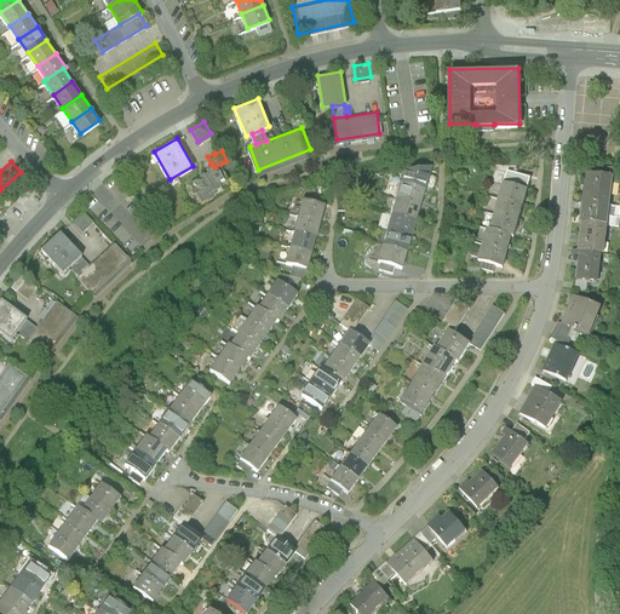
[(619,164),(602,162),(602,170),(614,171),(613,178),(619,178),(619,164)]
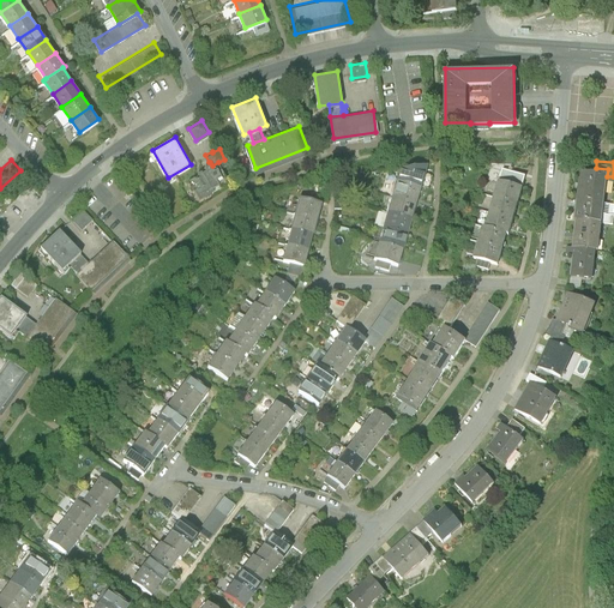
[(206,168),(203,170),(211,187),(218,184),(220,186),(223,184),(222,181),(218,182),(216,176),(224,173),(218,162),(212,166),(210,162),(209,162),(204,164),(206,168)]
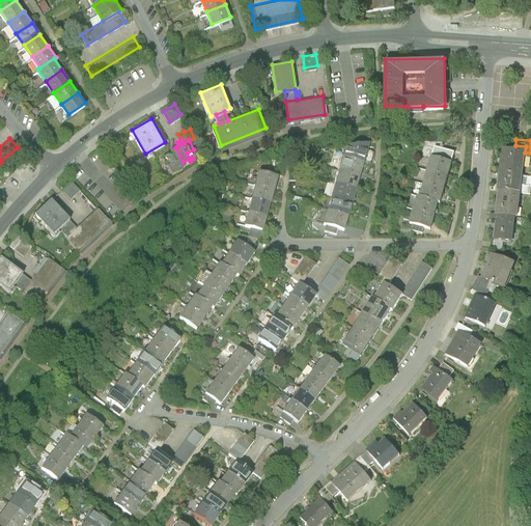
[(343,154),(363,159),(369,140),(345,143),(343,154)]
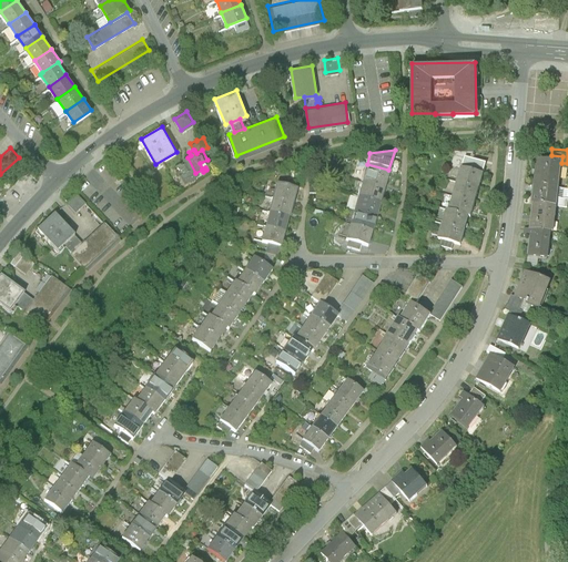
[(538,154),(536,176),(560,179),(561,163),(563,156),(551,155),(538,154)]
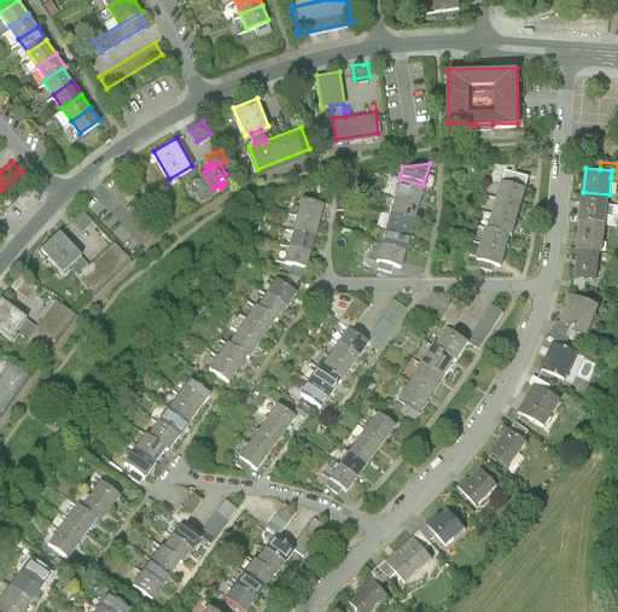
[(215,191),(213,188),(204,172),(203,170),(199,173),(200,176),(194,179),(199,187),(196,190),(200,198),(215,191)]
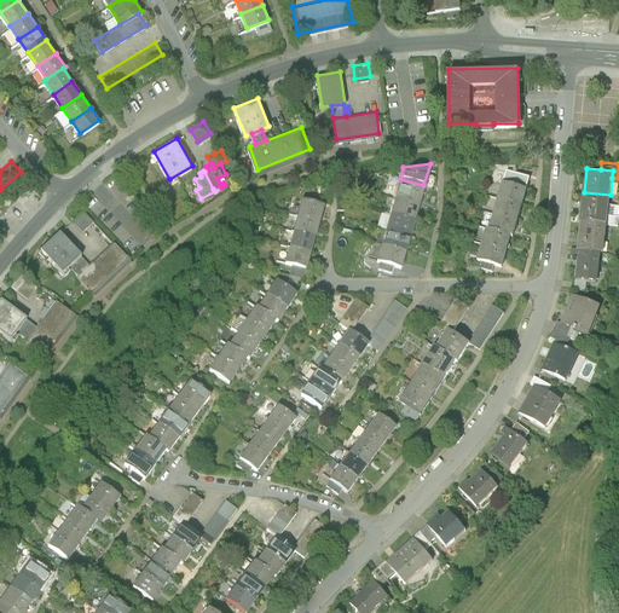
[(504,178),(499,194),(521,200),(525,190),(526,185),(504,178)]
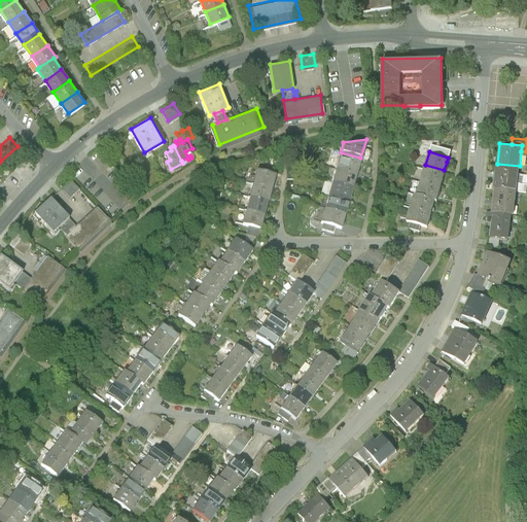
[(341,152),(337,167),(356,173),(358,168),(360,158),(341,152)]
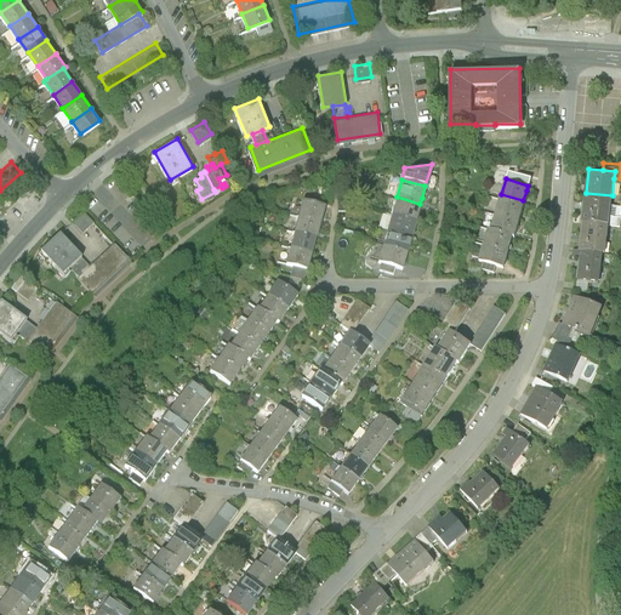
[(609,220),(613,195),(586,193),(582,217),(585,217),(609,220)]
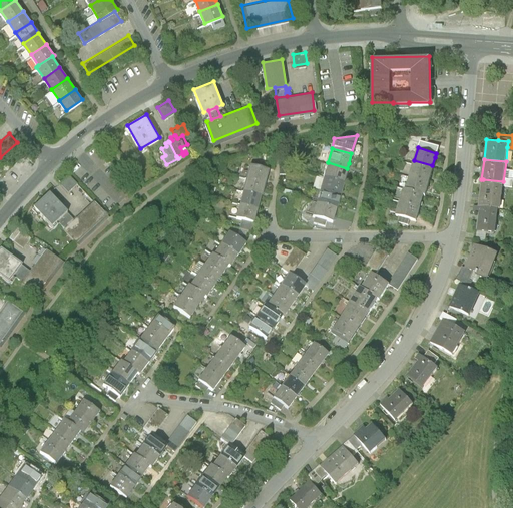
[(430,174),(432,165),(414,160),(410,172),(429,178),(430,174)]
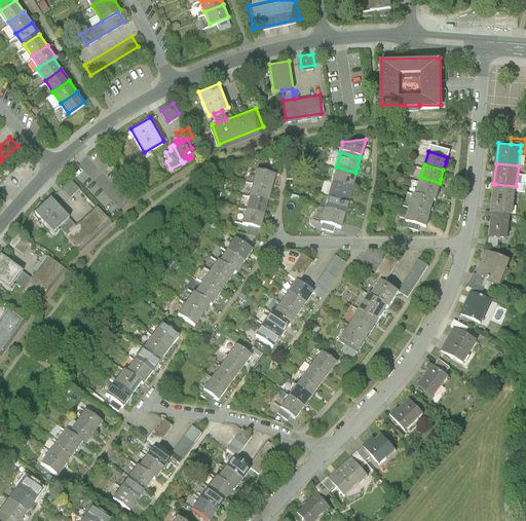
[(336,166),(333,180),(351,185),(353,181),(355,173),(336,166)]
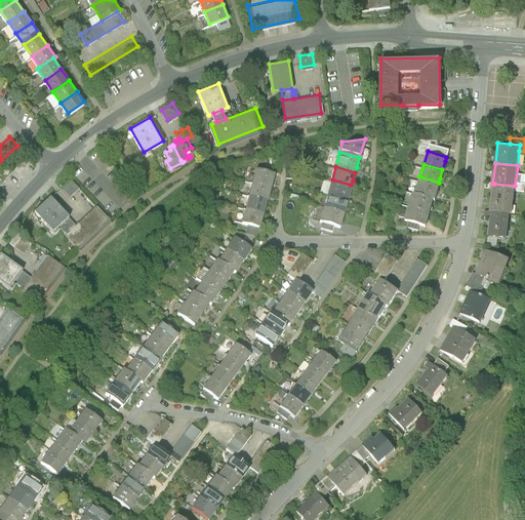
[(256,168),(253,182),(270,186),(273,172),(256,168)]
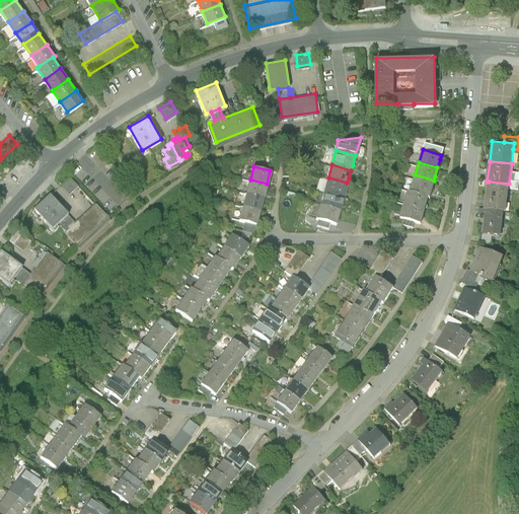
[(78,182),(69,173),(60,181),(69,192),(78,182)]
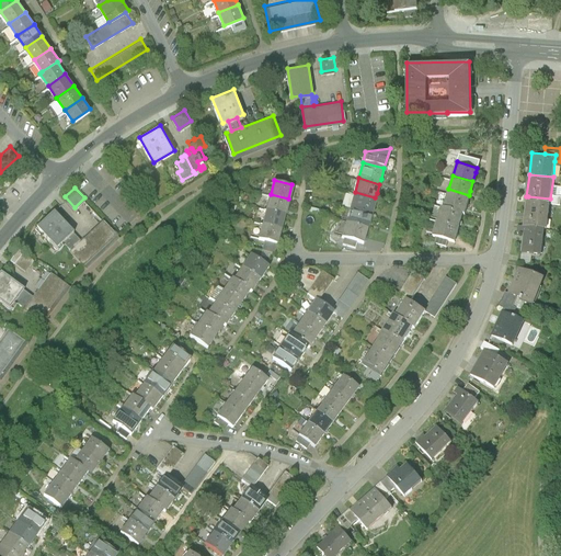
[(466,205),(469,195),(448,189),(444,203),(462,208),(465,208),(466,205)]
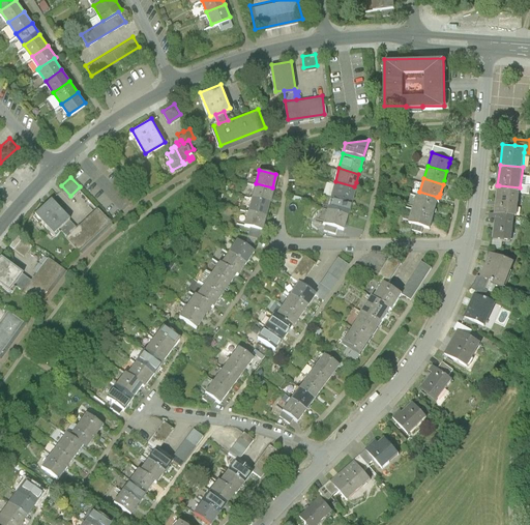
[(335,181),(331,195),(351,200),(352,196),(354,186),(335,181)]
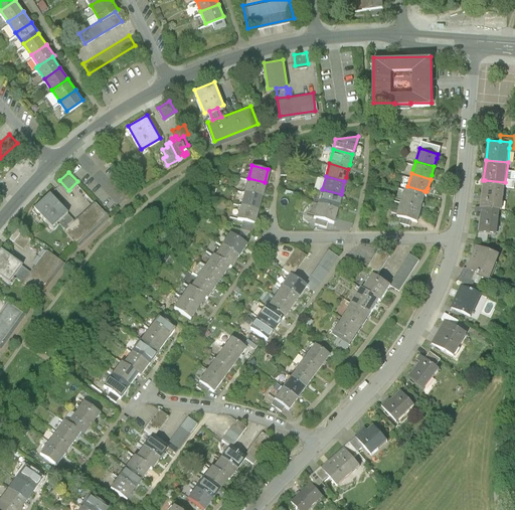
[(261,194),(265,182),(248,178),(245,190),(261,194)]
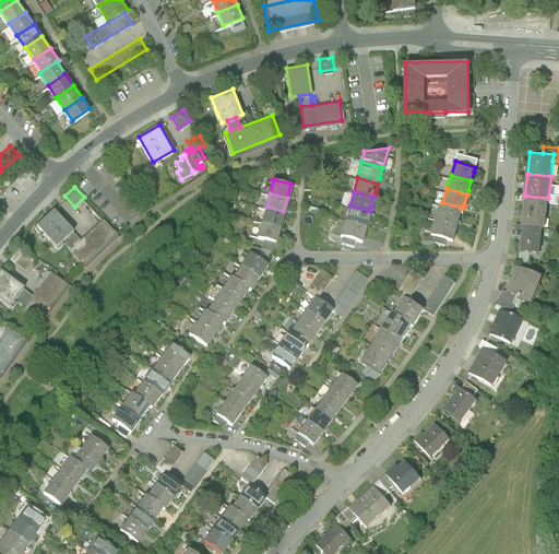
[(548,198),(526,196),(523,222),(544,224),(546,224),(548,198)]
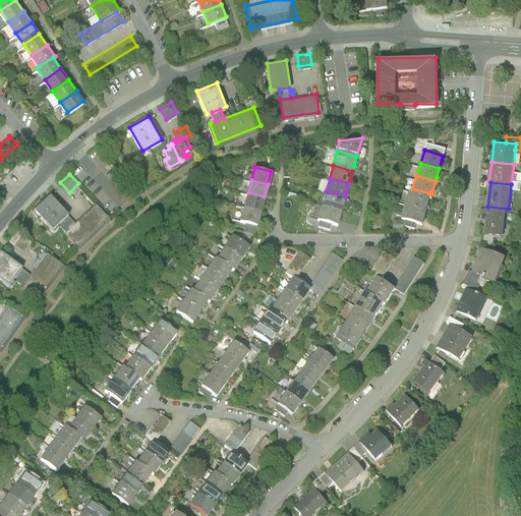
[(410,187),(406,202),(425,207),(427,203),(429,193),(412,188),(410,187)]
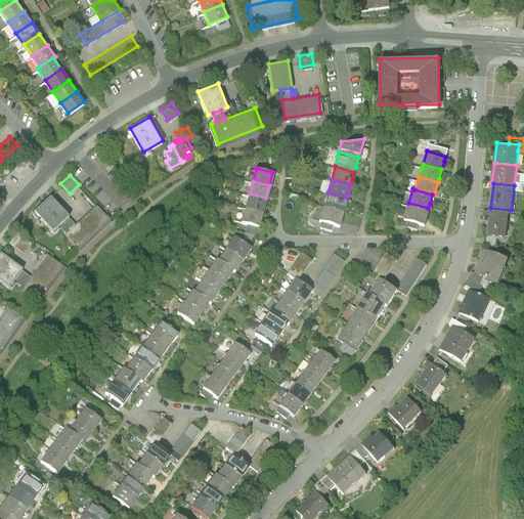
[(328,192),(323,205),(343,211),(345,206),(347,198),(328,192)]
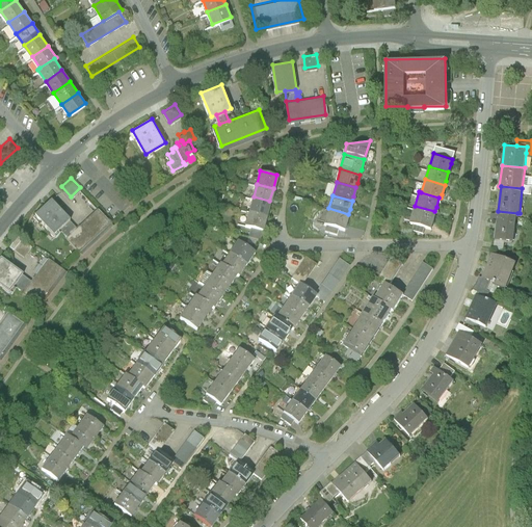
[(70,216),(51,196),(34,211),(54,232),(60,226),(70,216)]
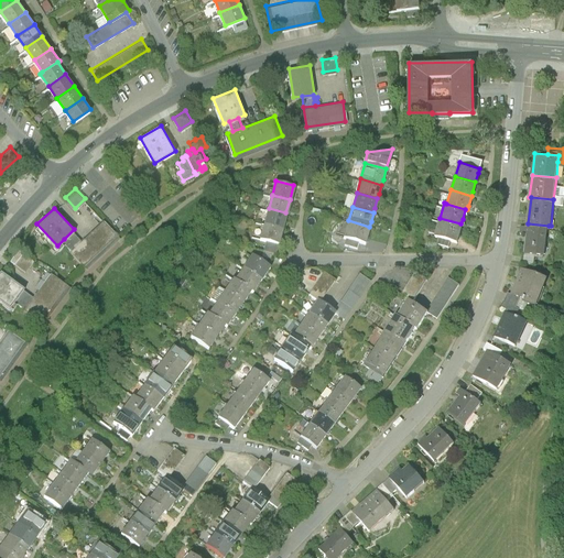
[(269,208),(264,222),(282,227),(285,212),(269,208)]
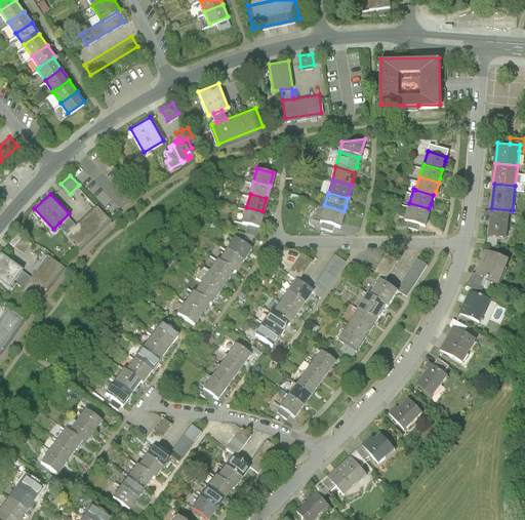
[(96,203),(76,222),(67,231),(65,232),(78,245),(109,216),(96,203)]
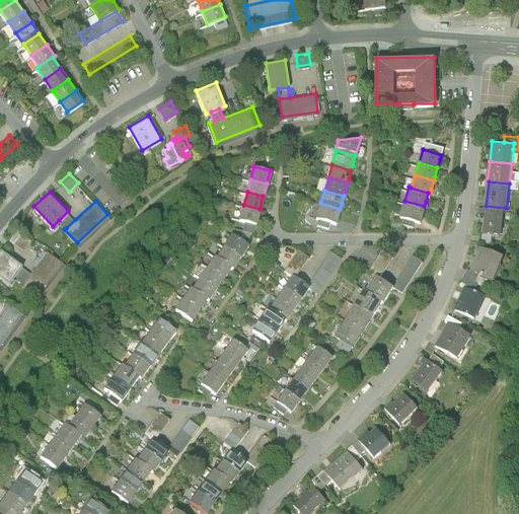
[(423,210),(424,206),(404,201),(400,214),(403,215),(415,218),(421,219),(423,210)]
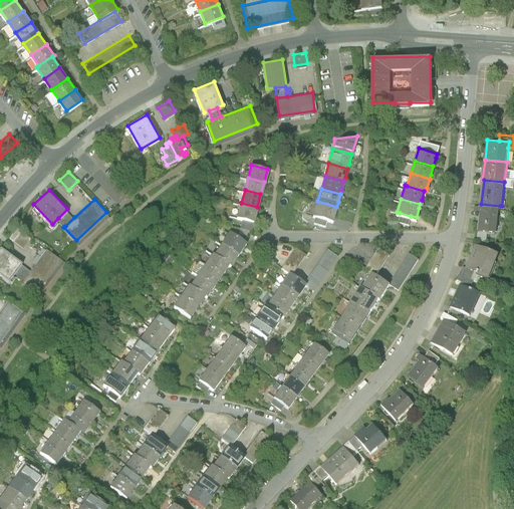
[(333,215),(336,207),(317,201),(314,214),(316,214),(327,218),(332,219),(333,215)]
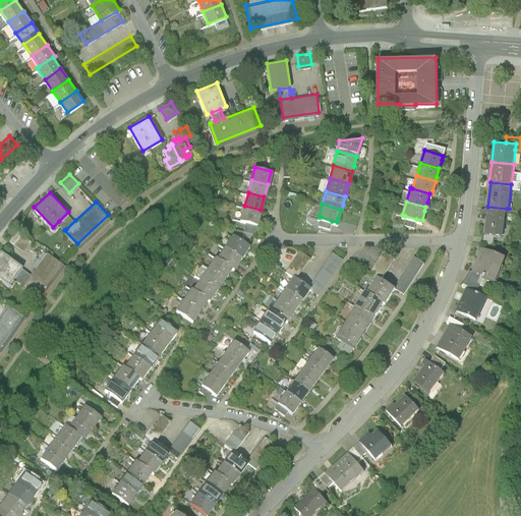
[(256,223),(261,210),(244,206),(241,218),(246,220),(256,223)]
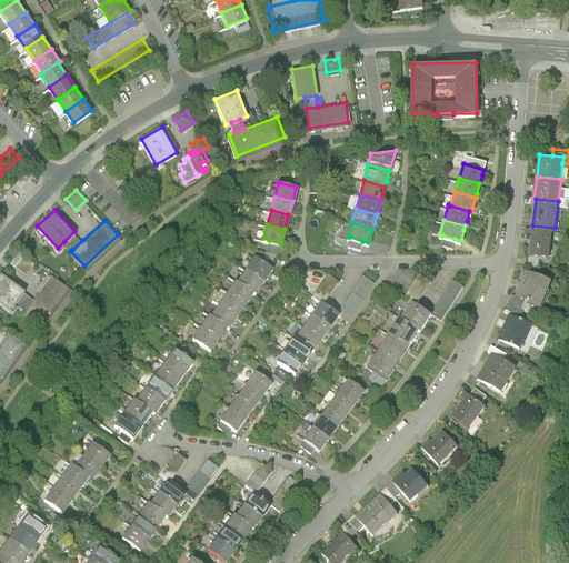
[(530,252),(550,254),(553,228),(532,225),(526,224),(525,232),(532,232),(530,252)]
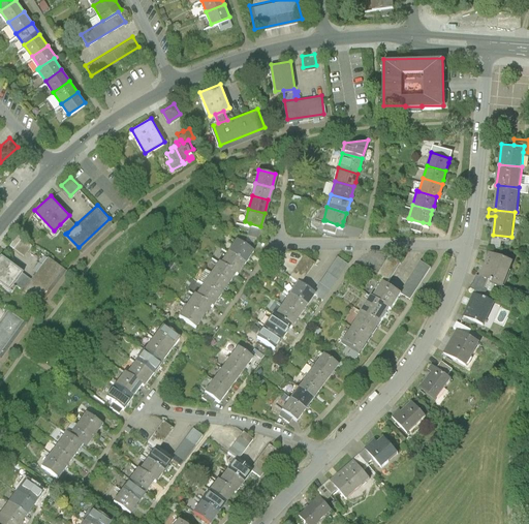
[(76,223),(69,215),(60,224),(67,233),(76,223)]
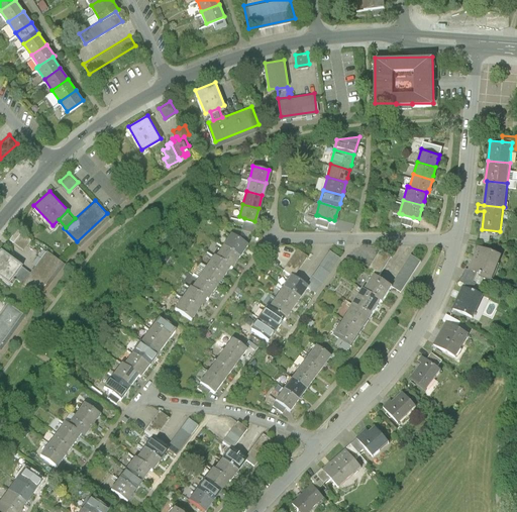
[(401,219),(411,222),(413,217),(402,214),(400,219),(401,219)]
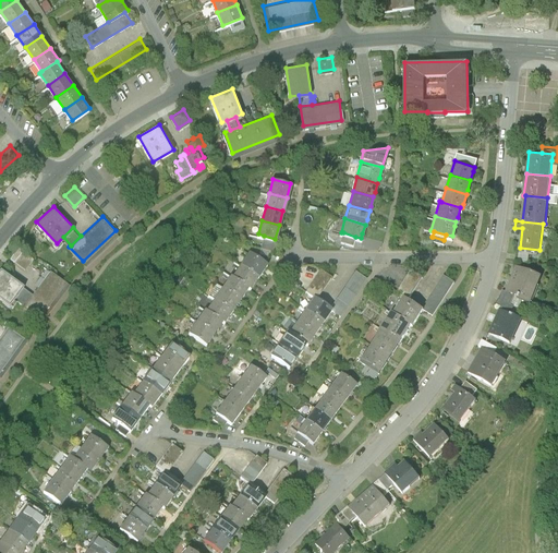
[(343,232),(341,239),(354,242),(355,237),(343,232)]
